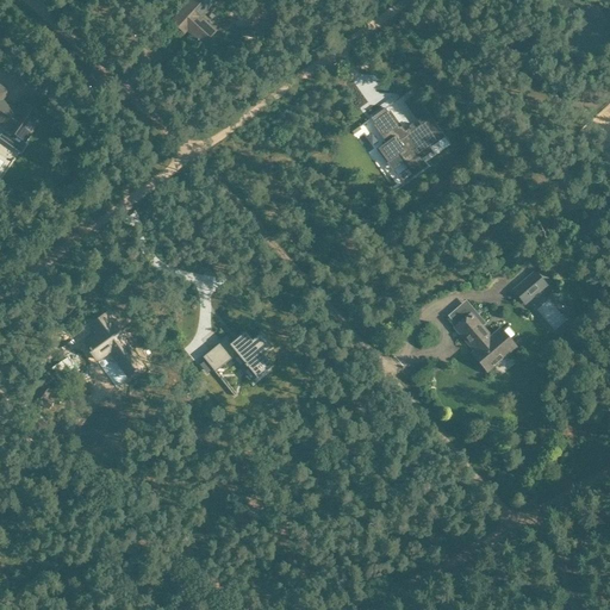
[(192,0),(180,13),(172,22),(181,30),(184,26),(198,39),(197,41),(198,42),(199,41),(203,44),(215,32),(198,17),(213,0),(192,0)]
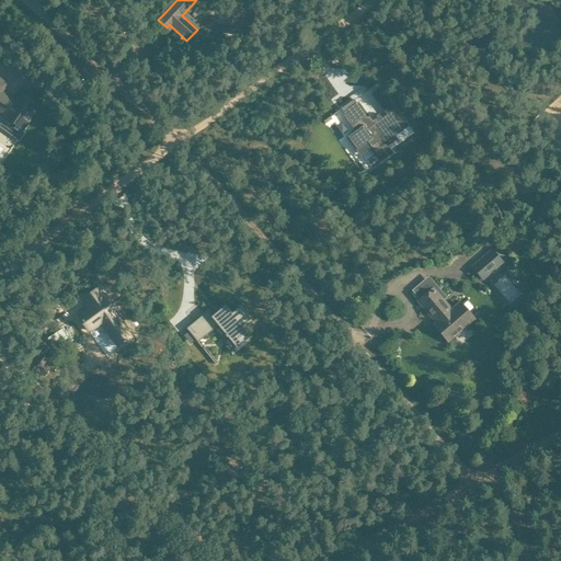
[(0,114),(4,117),(12,124),(8,129),(9,134),(19,140),(25,130),(24,128),(33,116),(38,107),(21,94),(13,105),(0,96),(0,93),(7,84),(0,80),(0,114)]
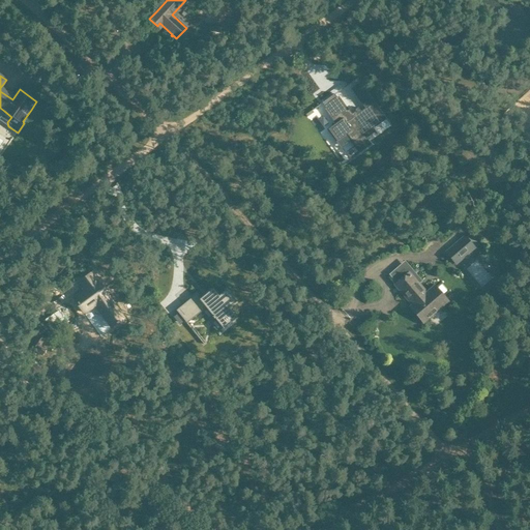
[(334,94),(322,104),(325,108),(332,117),(331,118),(335,125),(330,129),(329,128),(327,129),(329,131),(330,130),(336,140),(346,134),(352,141),(359,152),(371,145),(366,139),(375,131),(373,129),(386,120),(371,97),(363,102),(362,106),(364,109),(361,112),(358,108),(355,110),(355,112),(356,114),(353,116),(352,114),(349,110),(347,111),(334,95),(334,94)]
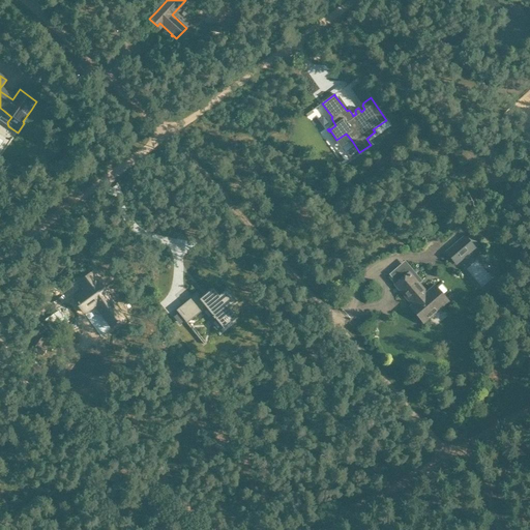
[(511,192),(503,197),(509,205),(518,199),(511,192)]
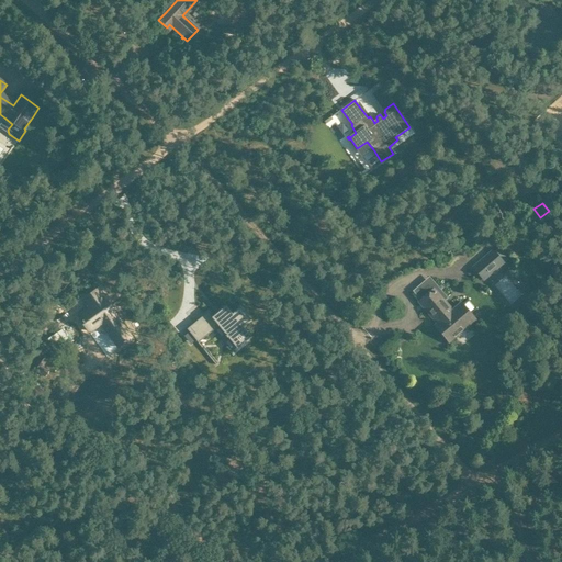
[(517,218),(509,225),(515,232),(523,225),(517,218)]
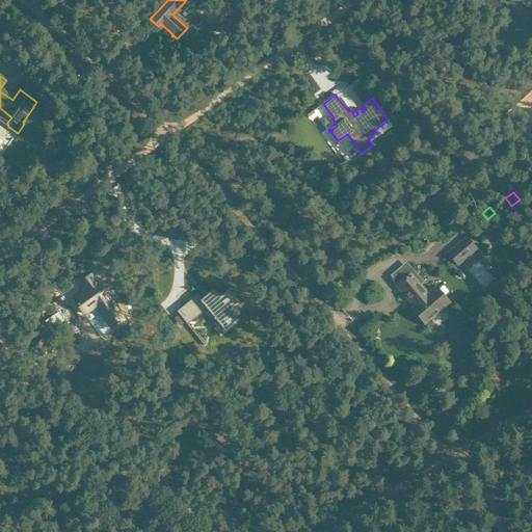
[(466,237),(446,254),(458,267),(477,249),(466,237)]
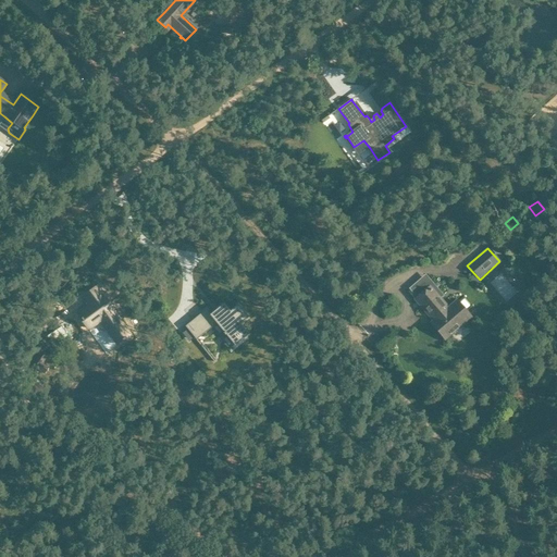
[(448,308),(436,295),(430,286),(415,299),(433,321),(430,323),(445,339),(471,317),(457,300),(448,308)]
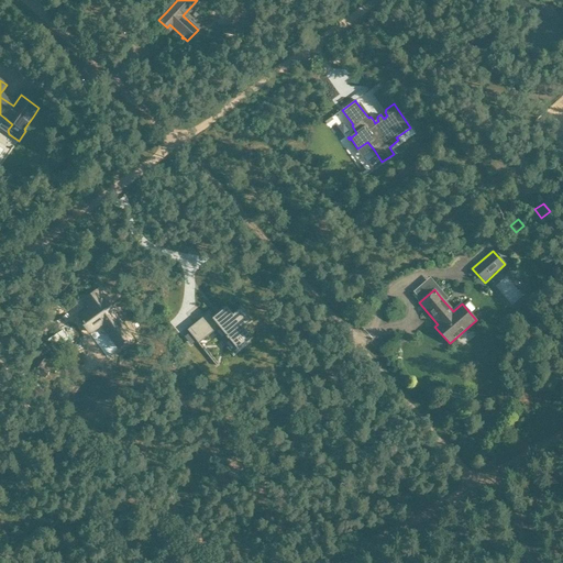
[(103,300),(102,300),(96,293),(86,300),(92,308),(79,318),(90,332),(102,322),(112,337),(123,329),(112,315),(113,315),(103,300)]
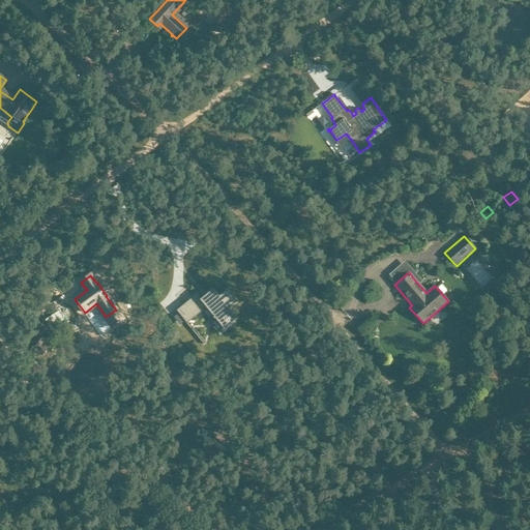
[(195,296),(176,311),(178,314),(184,321),(186,324),(187,323),(201,313),(206,307),(212,315),(213,316),(212,317),(214,320),(214,319),(215,319),(223,328),(231,321),(232,322),(236,318),(229,308),(236,302),(227,290),(218,296),(212,289),(208,293),(199,301),(195,296)]
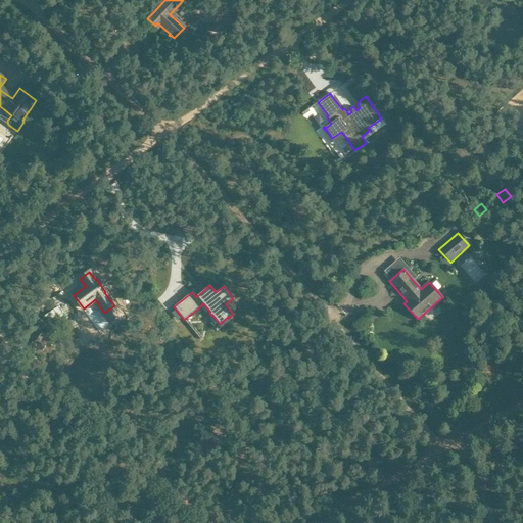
[(45,334),(38,329),(29,341),(41,350),(46,343),(41,340),(45,334)]
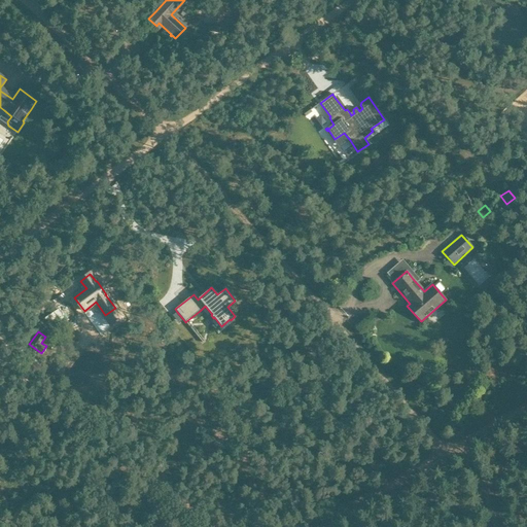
[(77,518),(68,526),(67,526),(86,526),(84,524),(83,525),(77,518)]
